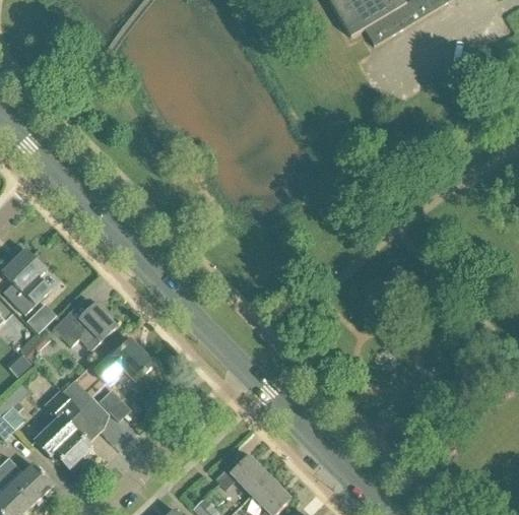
[(374,45),(449,0),(409,0),(406,2),(405,0),(329,0),(351,37),(365,28),(374,45)]
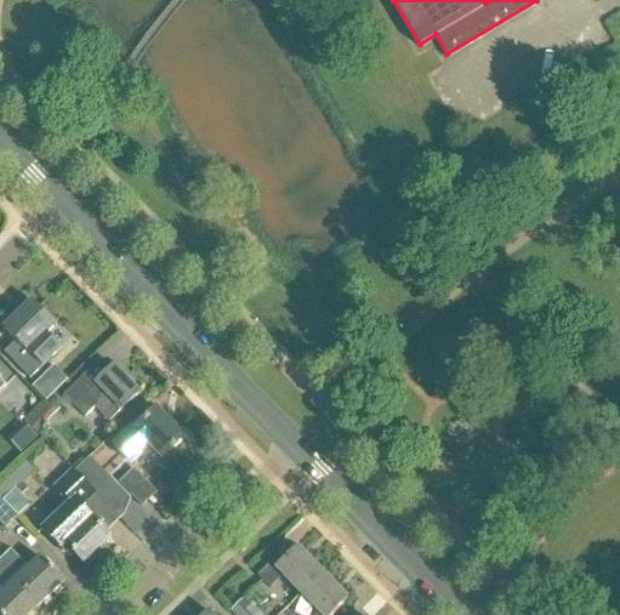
[(56,322),(32,297),(3,326),(16,339),(5,349),(32,376),(62,346),(47,330),(56,322)]
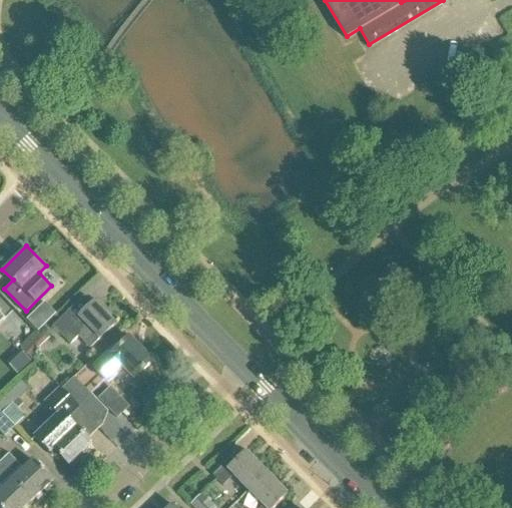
[(21,317),(32,329),(51,311),(40,299),(21,317)]
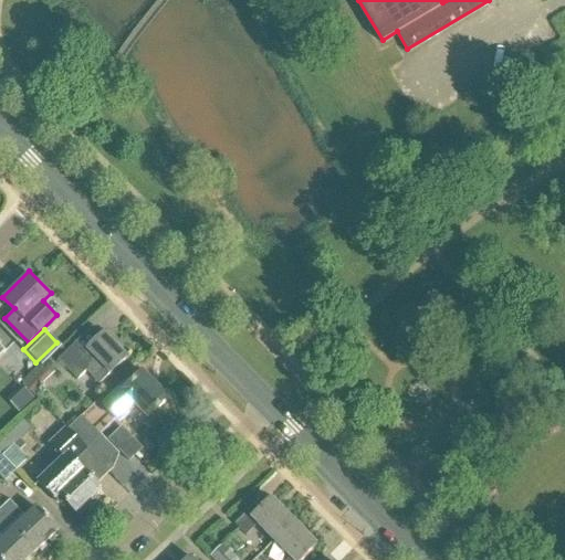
[(83,350),(75,341),(61,356),(80,376),(86,368),(98,380),(126,354),(104,330),(83,350)]
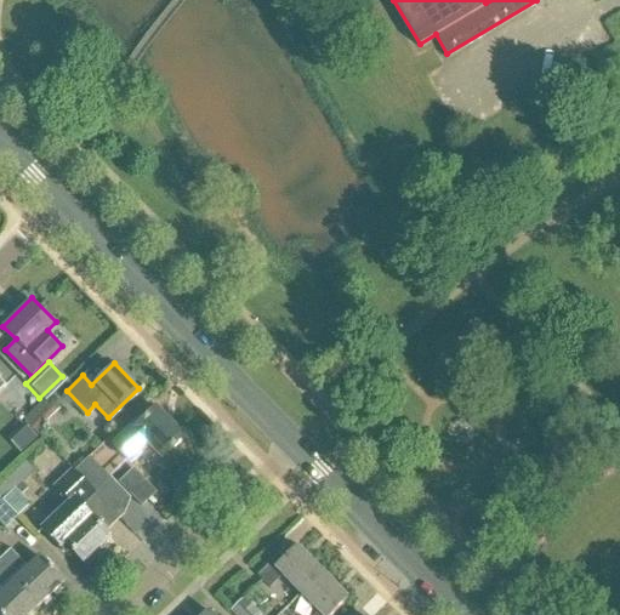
[(45,422),(61,406),(52,397),(28,420),(39,432),(46,425),(45,422)]
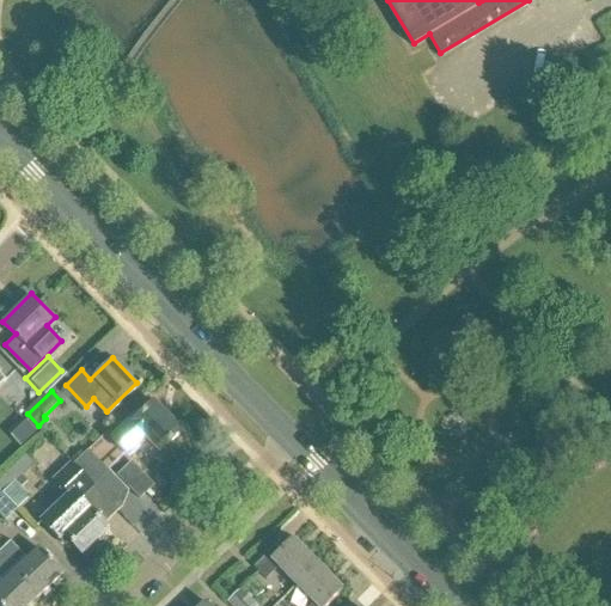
[(160,447),(182,427),(153,399),(133,420),(132,418),(114,436),(127,450),(145,432),(160,447)]
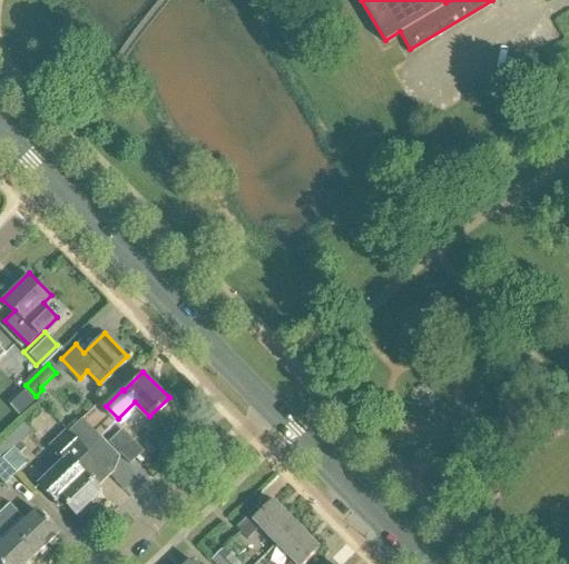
[(82,416),(68,429),(86,448),(100,434),(82,416)]
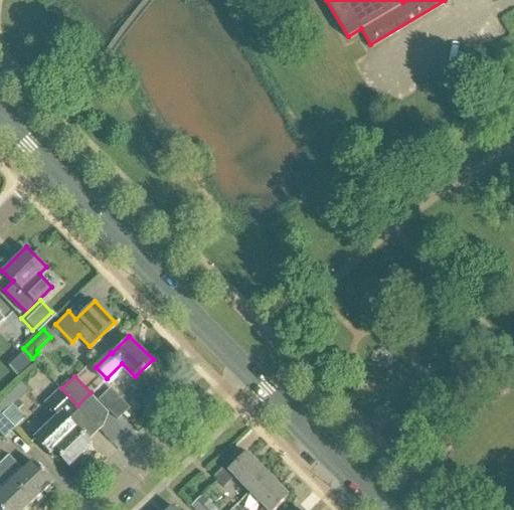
[(18,397),(28,387),(21,380),(0,401),(0,411),(2,414),(14,402),(19,408),(24,403),(18,397)]
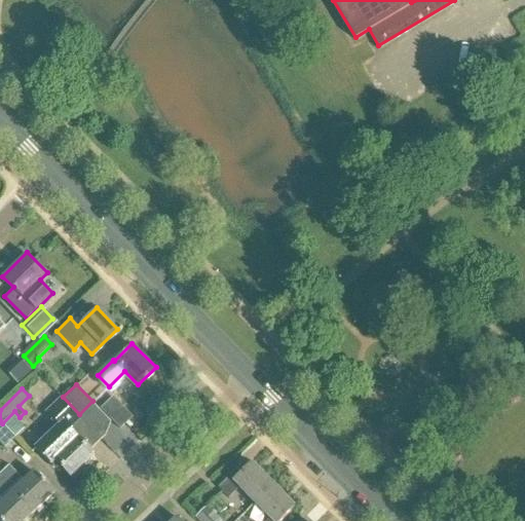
[(72,473),(94,452),(68,425),(79,414),(63,397),(48,410),(60,421),(36,444),(53,462),(58,458),(72,473)]
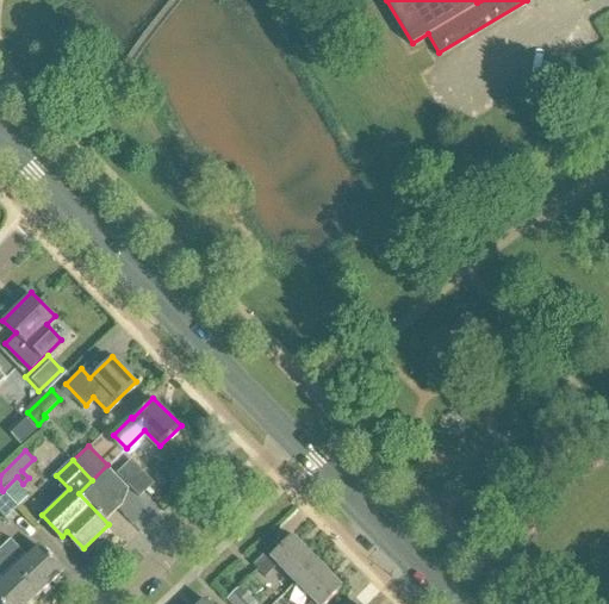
[(0,509),(6,516),(17,504),(2,491),(0,487),(0,509)]
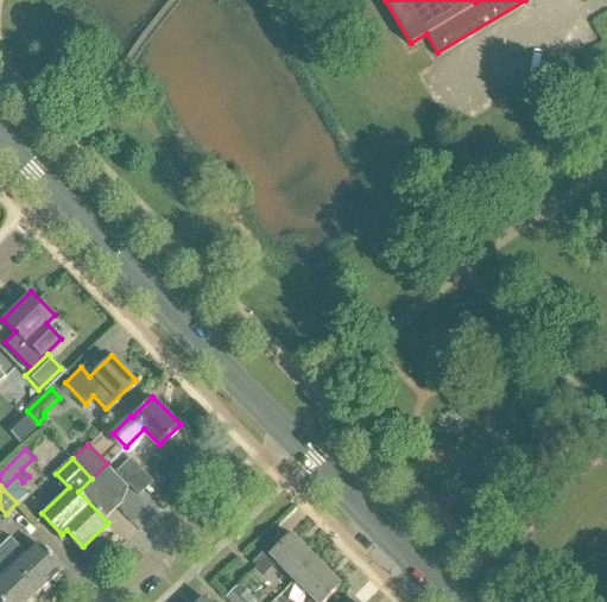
[(273,561),(291,580),(314,557),(289,531),(272,547),(267,544),(252,559),(263,571),(273,561)]
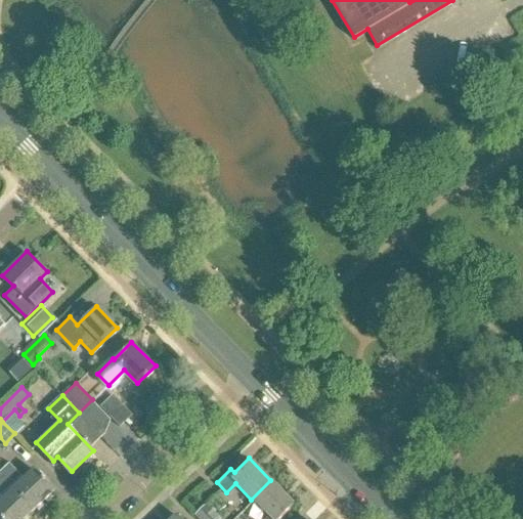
[(8,462),(0,470),(0,474),(33,509),(54,487),(34,467),(24,477),(8,462)]
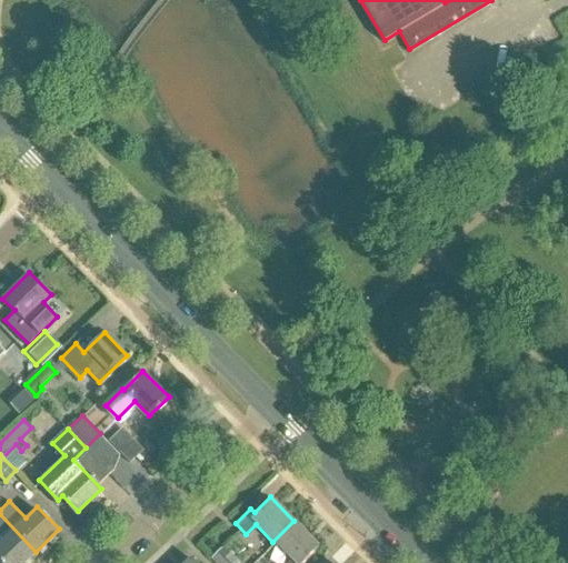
[(0,560),(2,562),(25,562),(36,552),(0,514),(0,535),(3,539),(0,542),(0,560)]
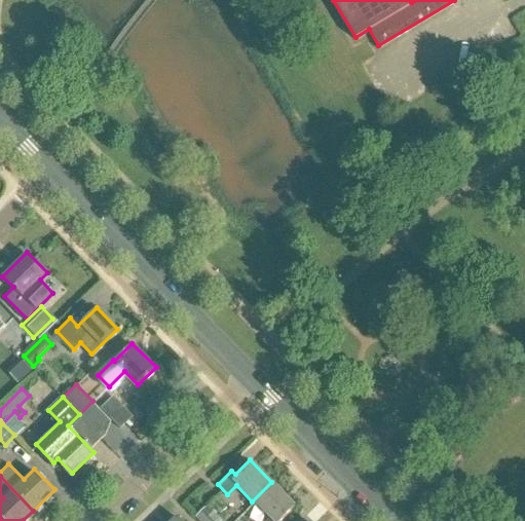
[(293,505),(271,482),(252,501),(267,517),(262,520),(279,520),(278,519),(293,505)]
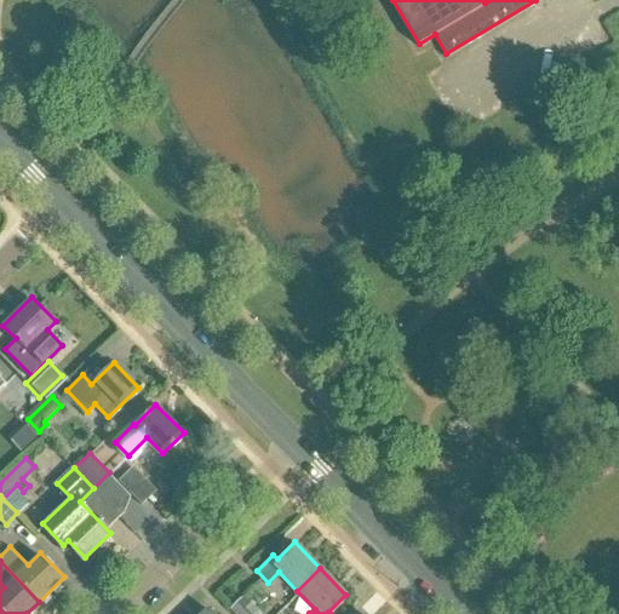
[(238,613),(258,613),(262,612),(245,594),(231,607),(238,613)]
